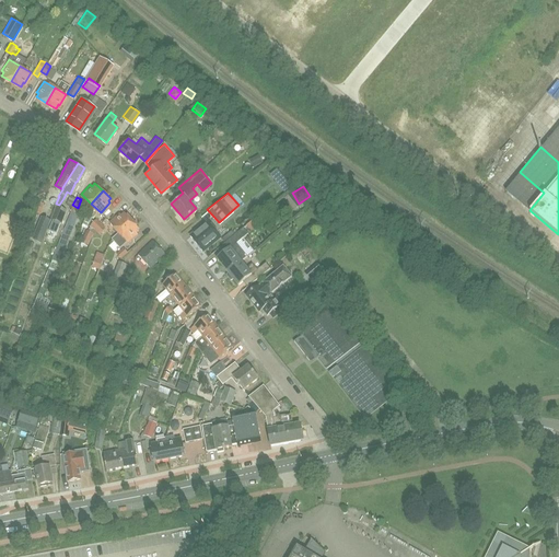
[(66,208),(62,207),(56,204),(54,210),(50,217),(60,221),(66,208)]
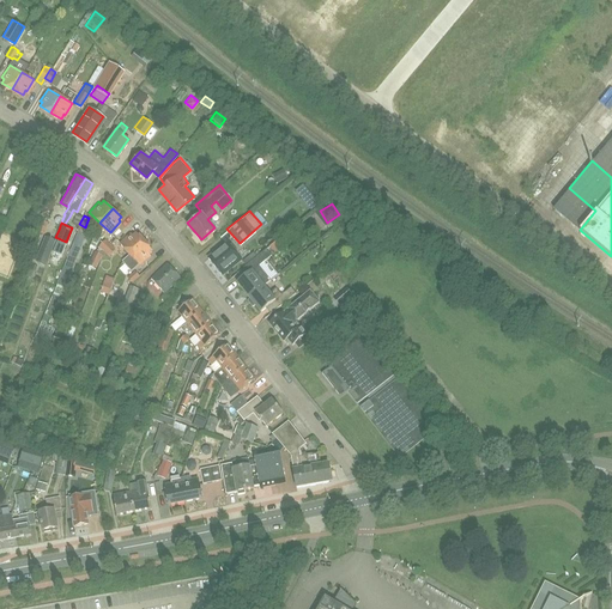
[(55,281),(64,285),(85,232),(78,229),(55,281)]
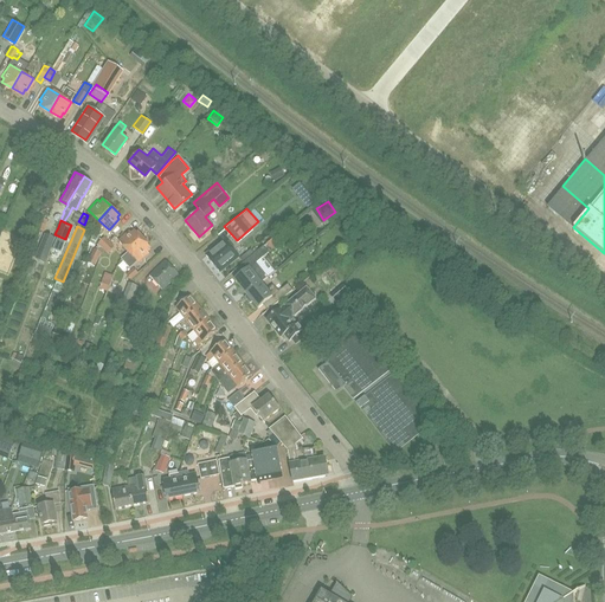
[(128,250),(142,237),(134,227),(130,231),(129,228),(117,238),(128,250)]
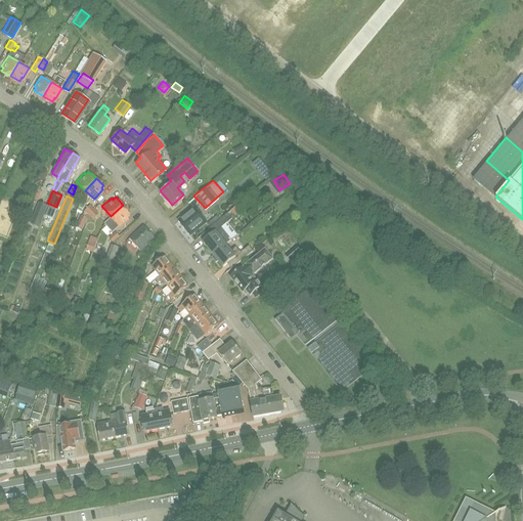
[(39,225),(46,204),(38,200),(30,221),(39,225)]
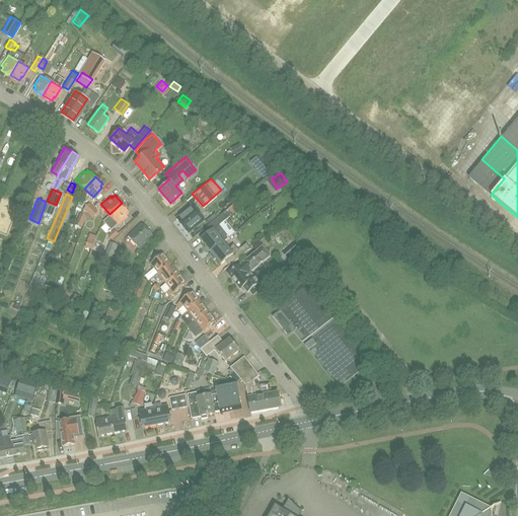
[(87,211),(92,205),(88,201),(83,207),(87,211)]
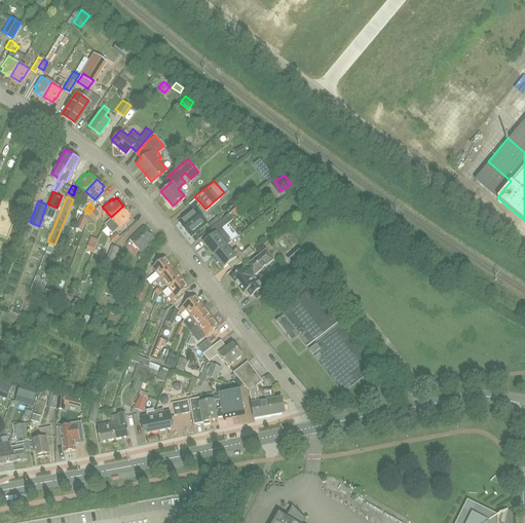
[(129,214),(123,206),(111,217),(119,226),(128,218),(127,216),(129,214)]
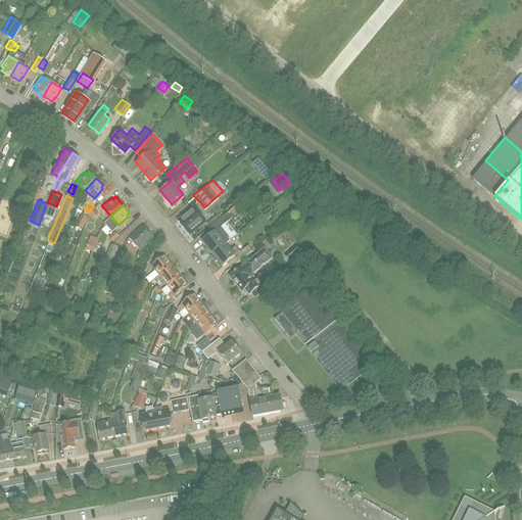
[(205,219),(193,204),(177,218),(189,232),(205,219)]
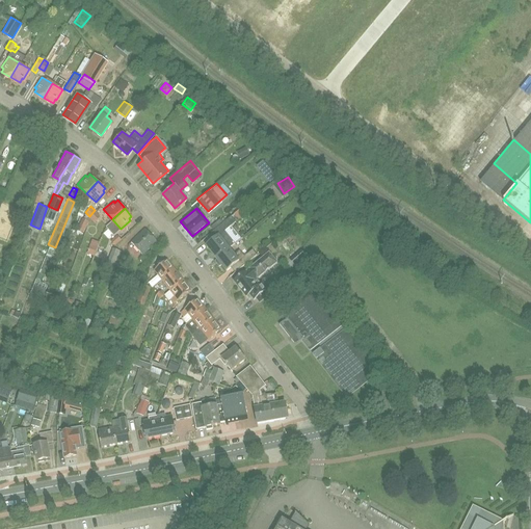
[(100,215),(95,210),(89,216),(94,220),(100,215)]
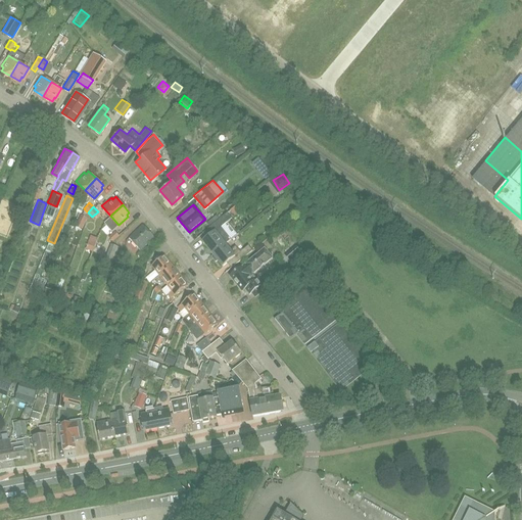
[(211,252),(230,237),(220,225),(231,217),(227,210),(220,217),(216,211),(206,221),(209,225),(201,231),(206,236),(201,239),(211,252)]
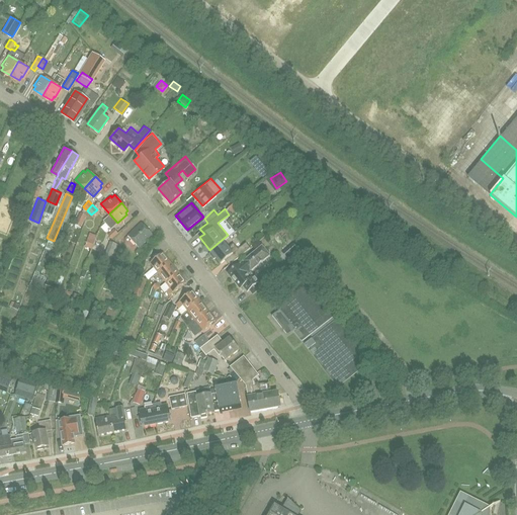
[(86,213),(80,210),(74,222),(80,226),(86,213)]
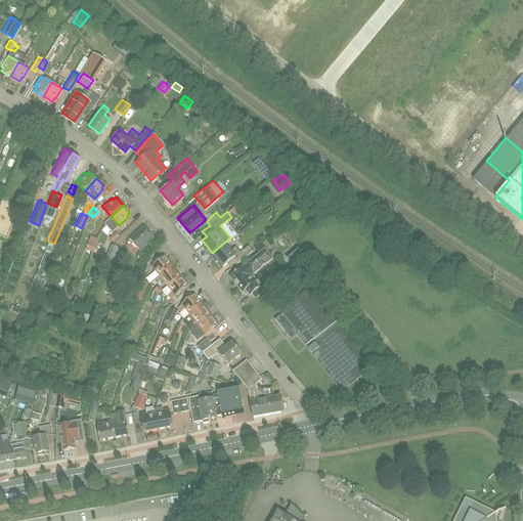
[(128,235),(139,248),(154,235),(142,223),(128,235)]
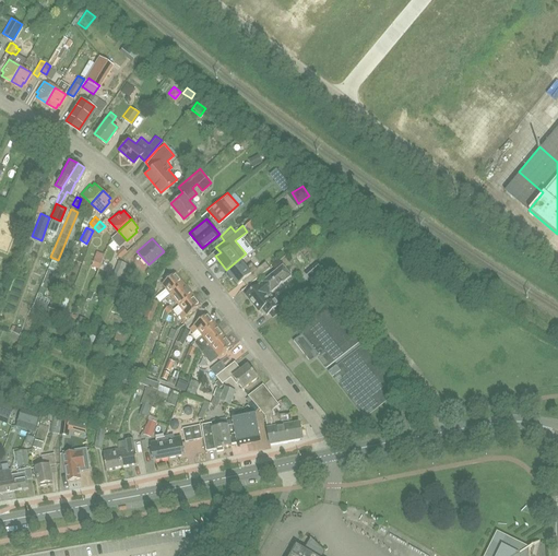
[(122,245),(116,251),(120,256),(127,250),(122,245)]
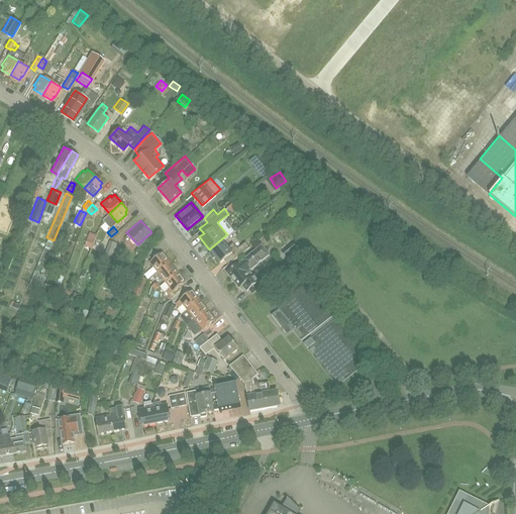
[(97,249),(104,237),(92,230),(85,241),(97,249)]
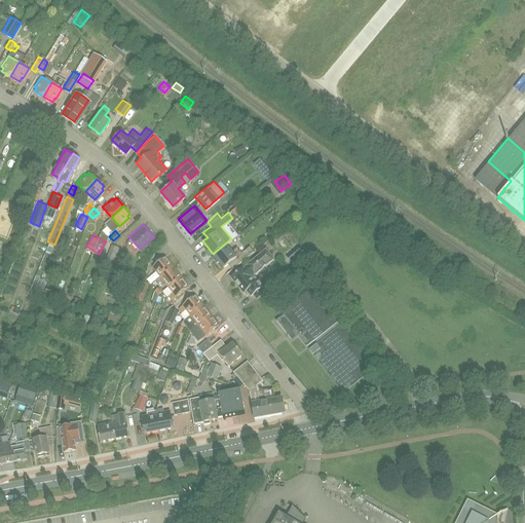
[(236,245),(231,250),(226,244),(231,238),(213,254),(223,266),(227,262),(231,267),(254,250),(249,244),(240,251),(236,245)]
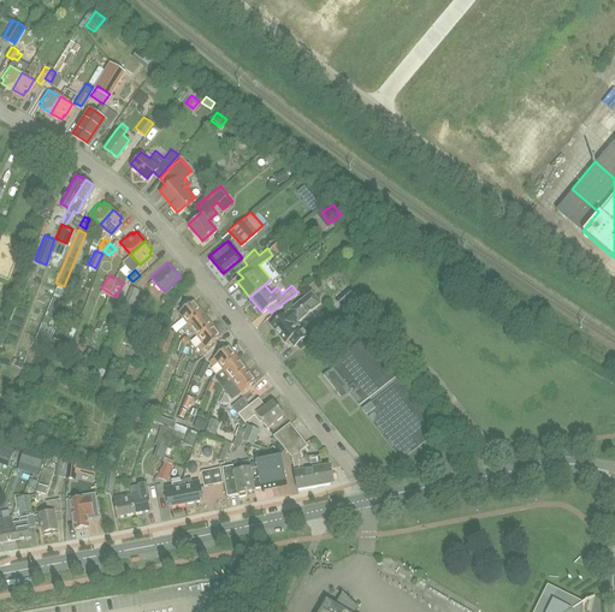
[(139,289),(129,285),(120,308),(130,312),(139,289)]
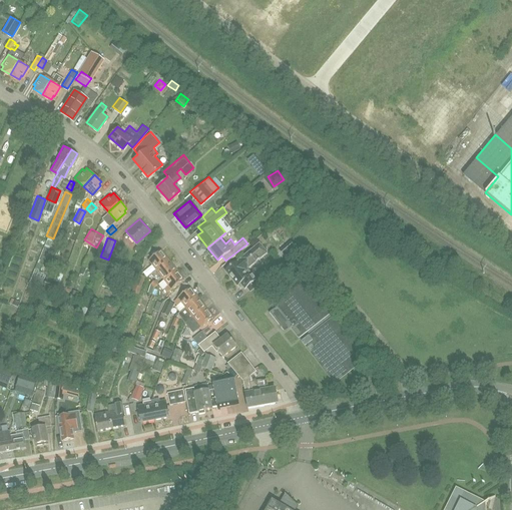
[(224,269),(232,278),(243,269),(248,275),(252,271),(252,270),(246,272),(243,268),(246,265),(247,266),(268,250),(260,240),(239,256),(224,269)]
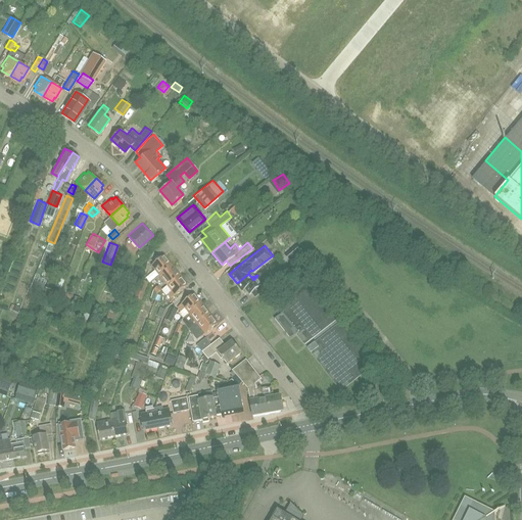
[(151,263),(158,273),(172,264),(163,253),(151,263)]
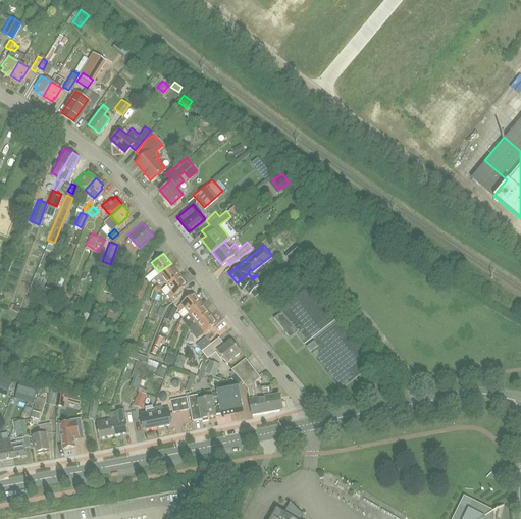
[(179,272),(171,263),(158,272),(166,282),(179,272)]
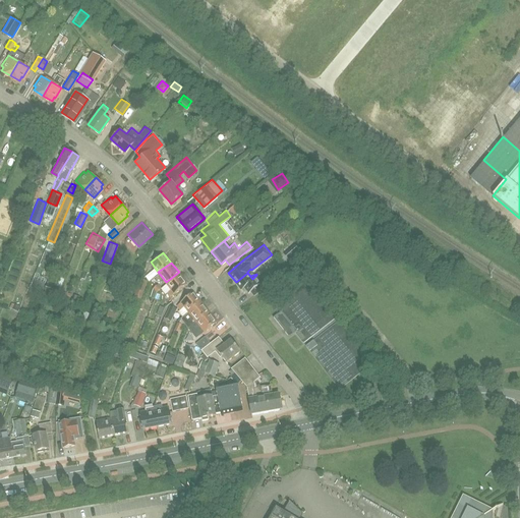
[(174,292),(187,282),(179,272),(166,282),(170,288),(166,291),(169,294),(170,295),(171,294),(174,292)]
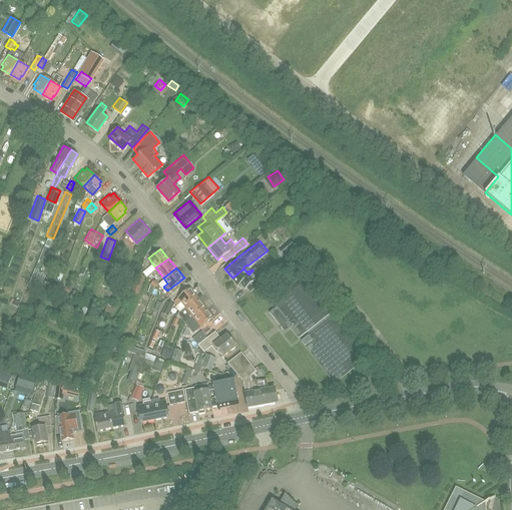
[(249,289),(261,280),(252,271),(248,275),(243,269),(232,278),(236,284),(239,281),(244,287),(246,285),(249,289)]
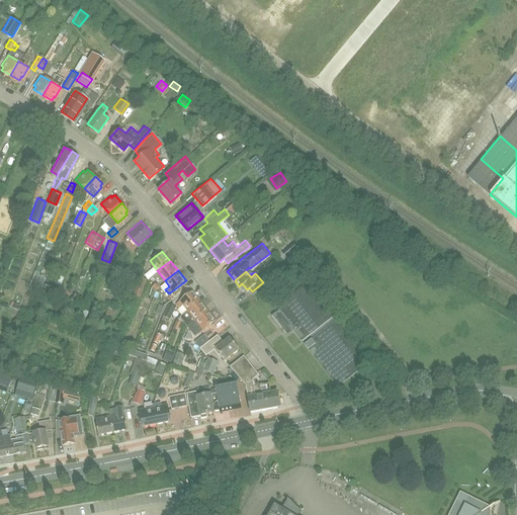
[(139,275),(133,292),(140,295),(146,278),(139,275)]
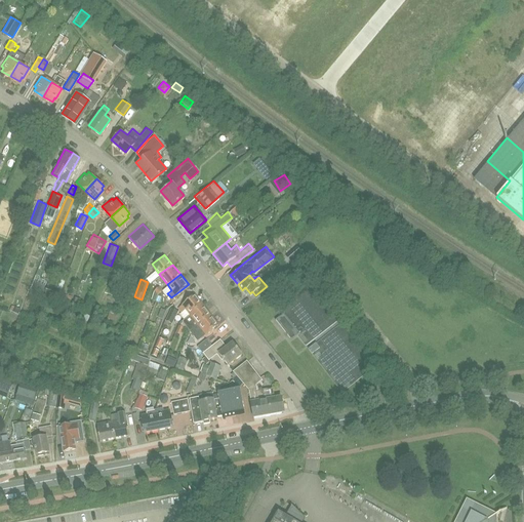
[(153,288),(150,297),(155,298),(157,293),(162,288),(159,284),(153,288)]
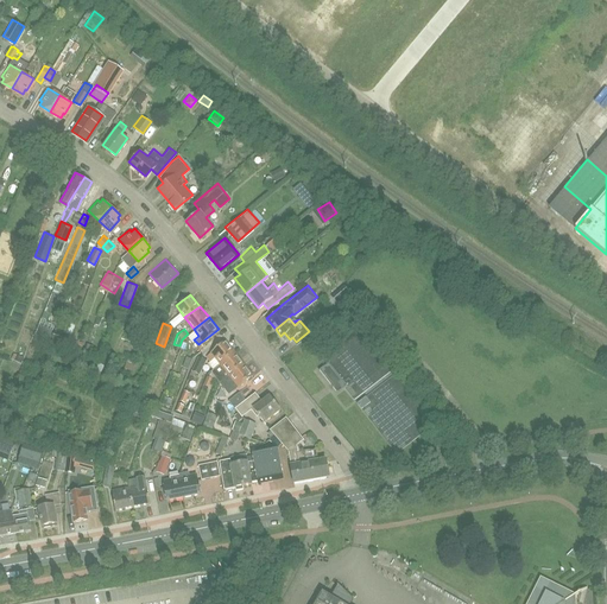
[(215,355),(220,362),(234,350),(226,338),(210,350),(206,354),(210,358),(215,355)]
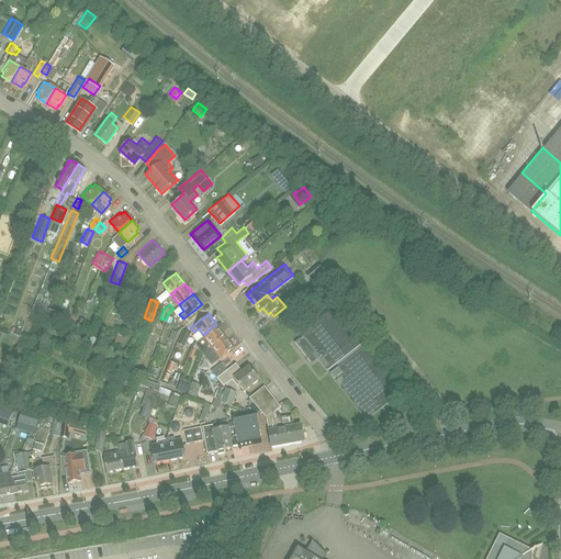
[(211,345),(225,335),(216,324),(203,335),(194,342),(202,351),(211,345)]
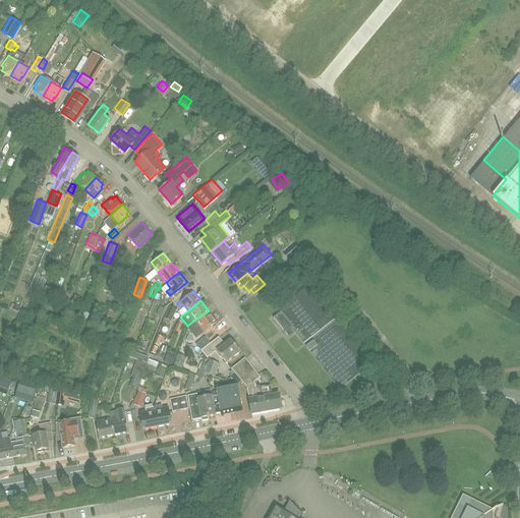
[(162,319),(166,321),(167,317),(170,319),(177,306),(169,303),(162,319)]
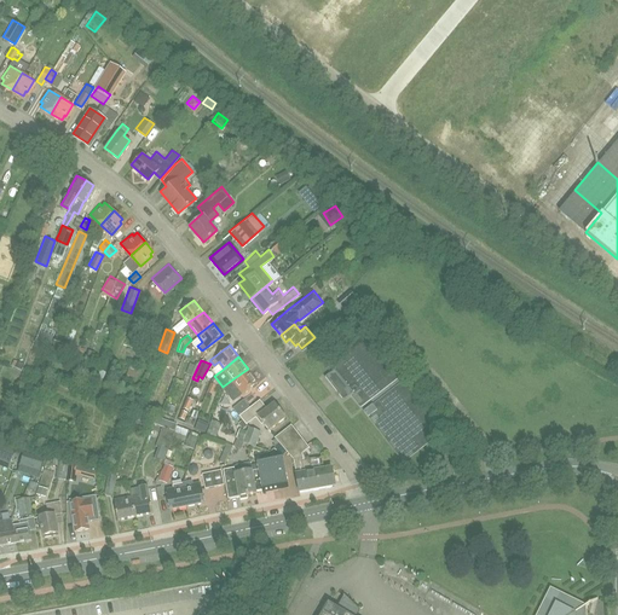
[(350,392),(331,367),(324,373),(342,398),(350,392)]
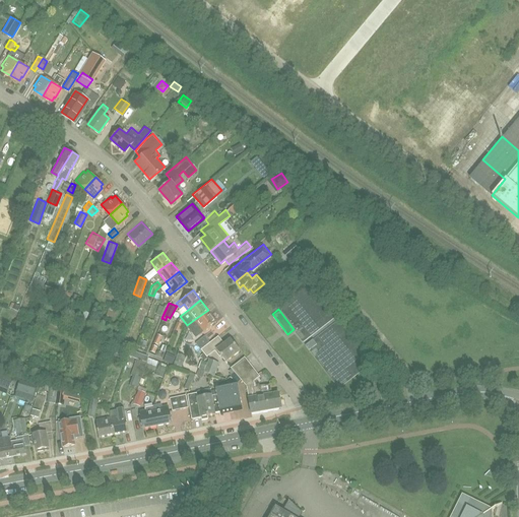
[(215,320),(208,310),(195,319),(187,326),(193,333),(197,330),(199,332),(203,329),(215,320)]
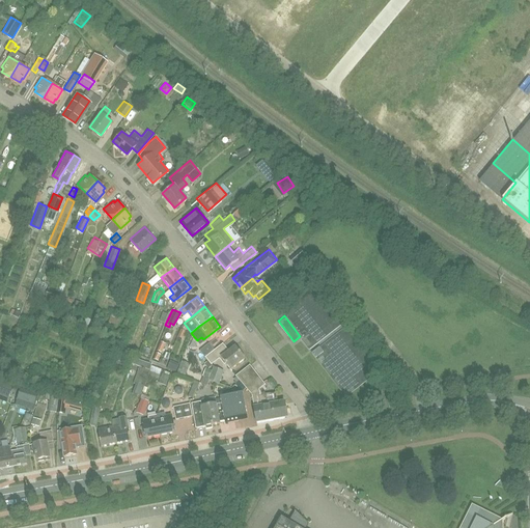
[(323,350),(318,343),(311,350),(315,355),(323,350)]
